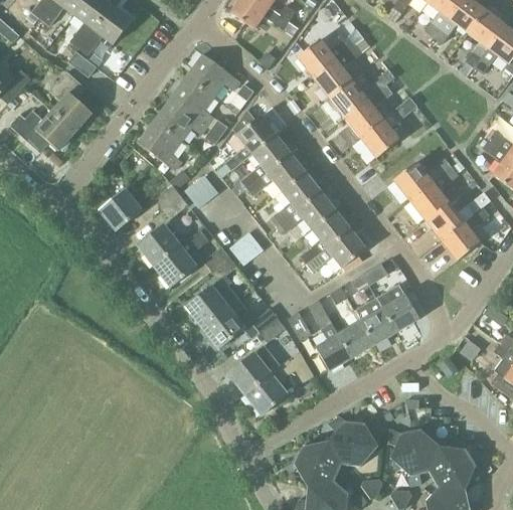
[(40,19),(54,0),(39,0),(31,12),(40,19)]
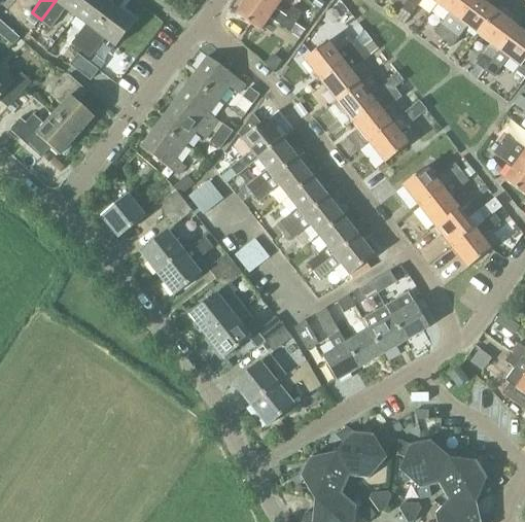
[(76,14),(86,0),(56,0),(41,20),(51,27),(66,7),(76,14)]
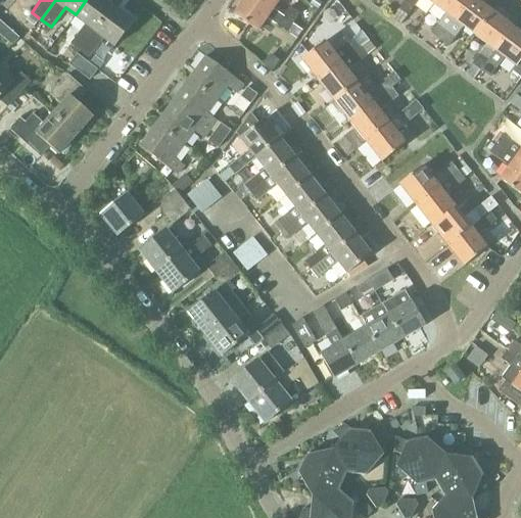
[(86,0),(76,14),(86,22),(72,42),(81,49),(114,4),(108,0),(86,0)]
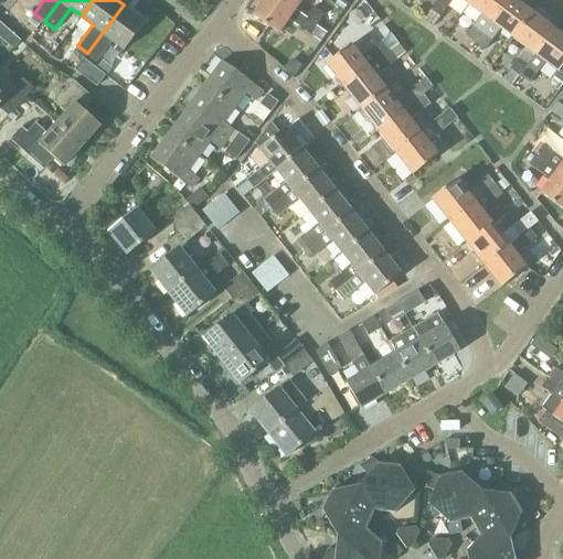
[(296,7),(285,0),(262,0),(254,13),(279,31),(296,7)]
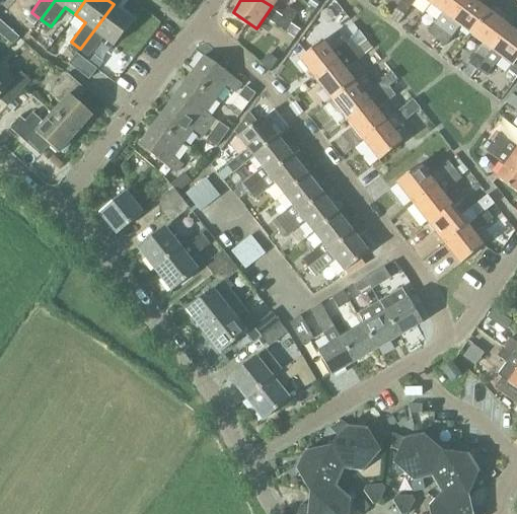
[(401,0),(396,6),(404,13),(414,0),(428,0),(431,2),(432,0),(401,0)]
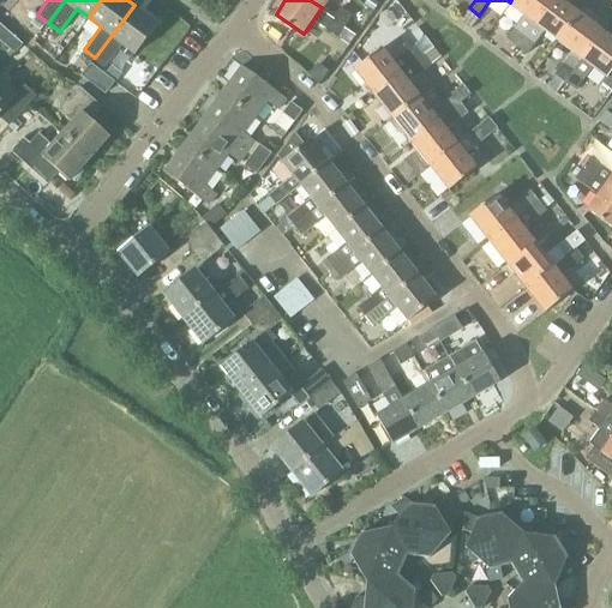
[(517,43),(550,0),(511,0),(510,2),(525,13),(507,36),(517,43)]
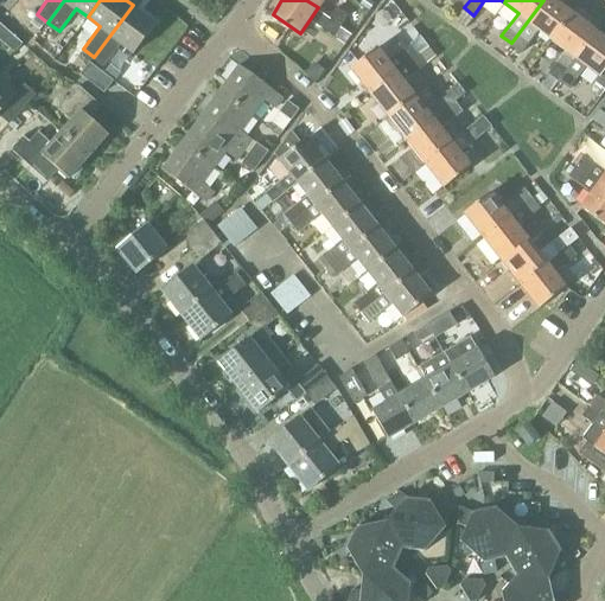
[(553,38),(573,11),(558,0),(543,0),(511,43),(522,51),(539,29),(553,38)]
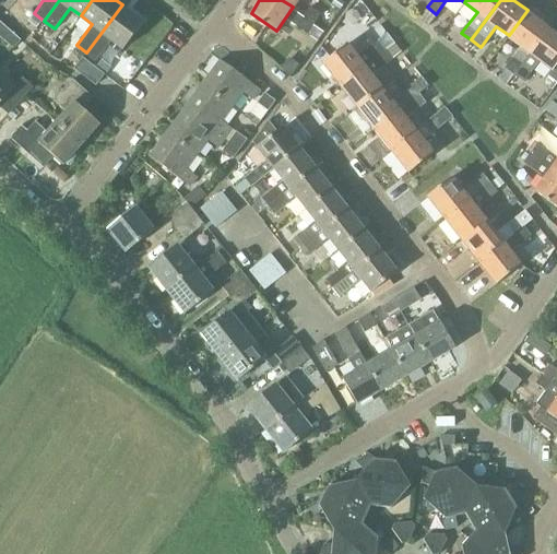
[(122,4),(86,52),(96,60),(111,39),(123,48),(144,21),(122,4)]
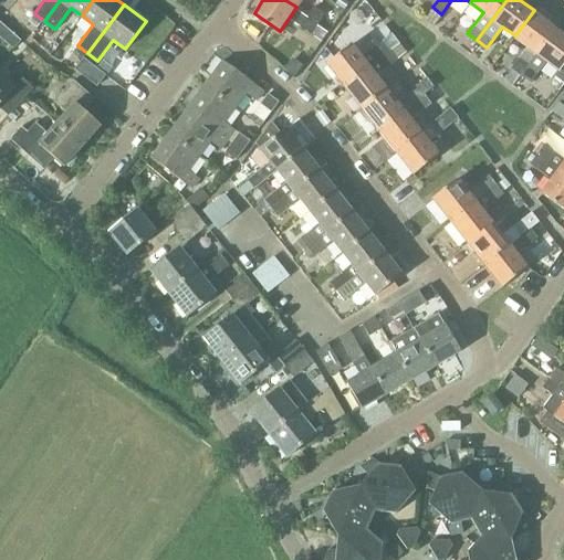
[(307,16),(319,22),(325,12),(314,4),(307,16)]
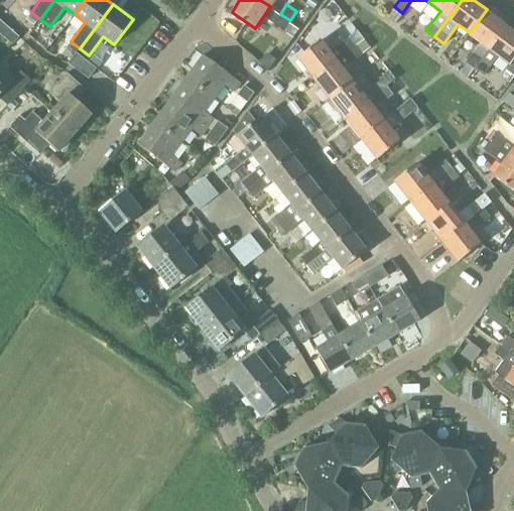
[(475,67),(507,25),(487,9),(470,32),(481,41),(467,60),(475,67)]
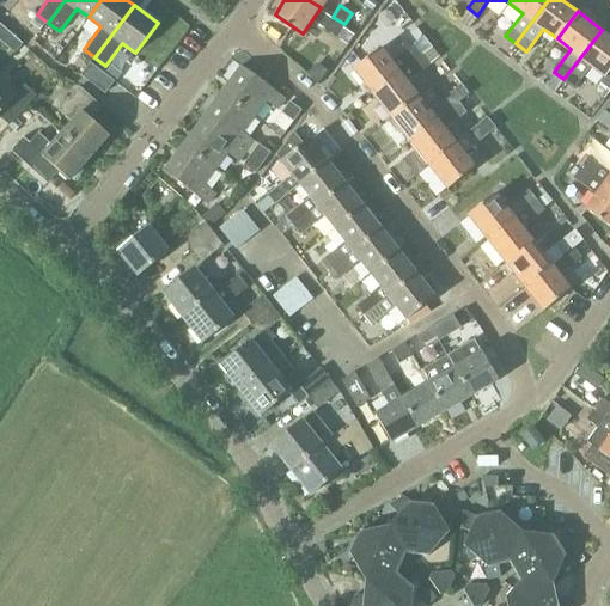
[(345,24),(333,17),(325,26),(337,35),(345,24)]
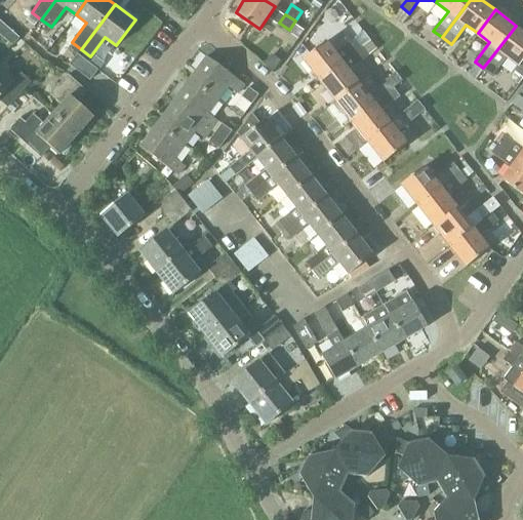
[(2,20),(0,22),(0,32),(13,43),(21,36),(2,20)]
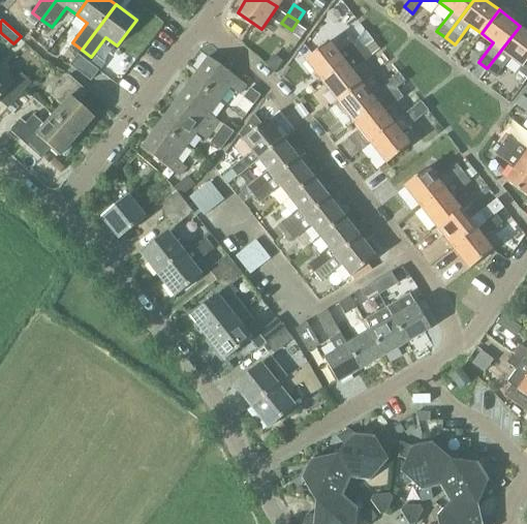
[(526,30),(520,26),(487,68),(496,75),(510,56),(523,65),(520,69),(526,73),(526,30)]
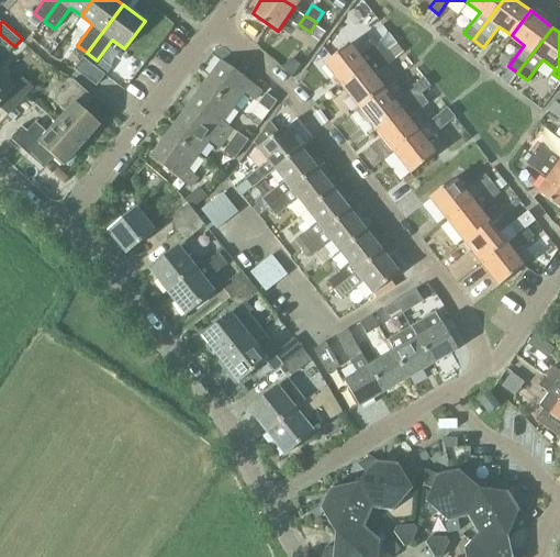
[(343,85),(388,48),(387,47),(396,40),(390,31),(380,39),(359,55),(349,43),(325,62),(343,85)]
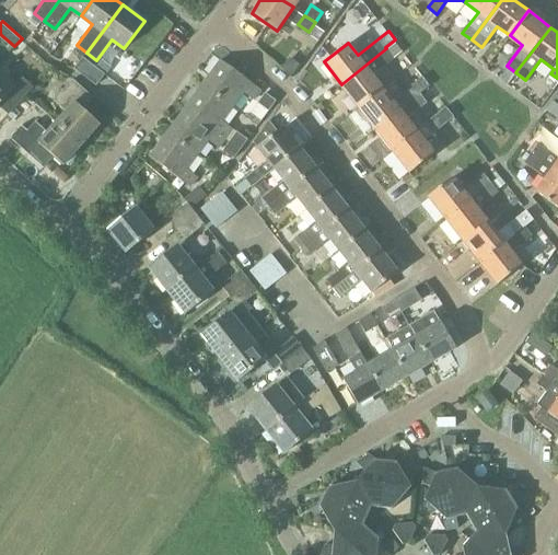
[(358,105),(383,87),(373,73),(393,57),(386,48),(341,84),(358,105)]
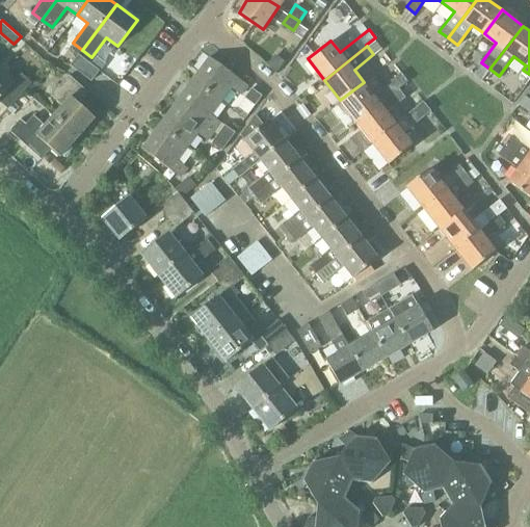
[(91,79),(100,69),(79,53),(71,63),(91,79)]
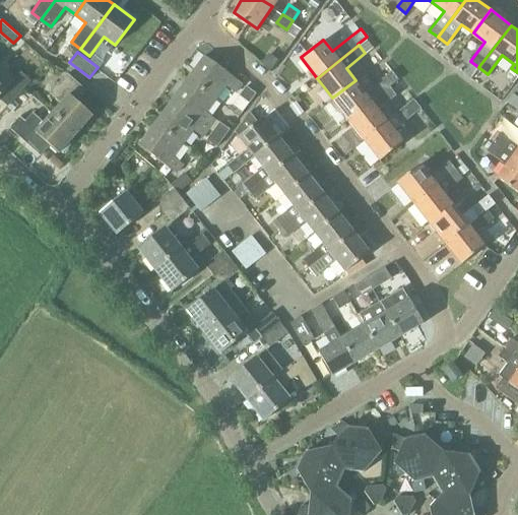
[(188,76),(216,98),(227,83),(236,90),(243,81),(205,54),(188,76)]
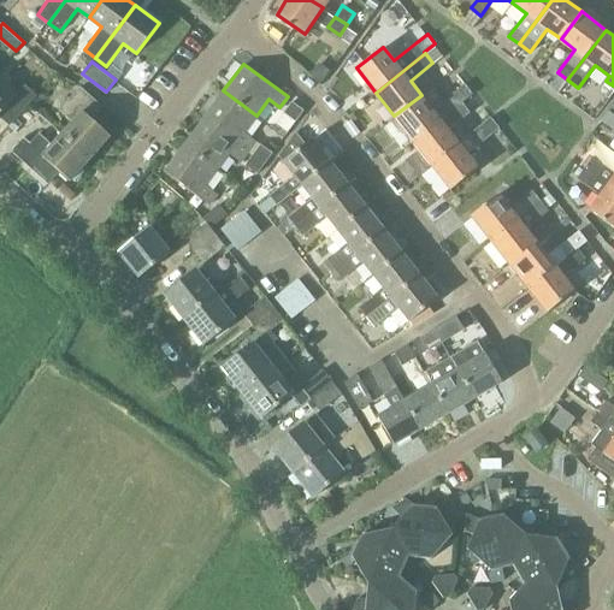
[(413,140),(440,119),(452,110),(462,101),(473,92),(465,82),(432,108),(421,95),(394,116),(413,140)]
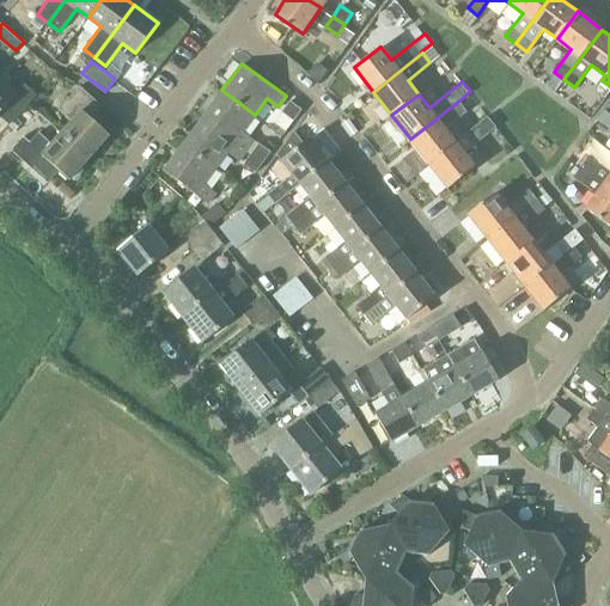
[(0,112),(11,122),(37,93),(25,83),(13,96),(0,84),(0,112)]
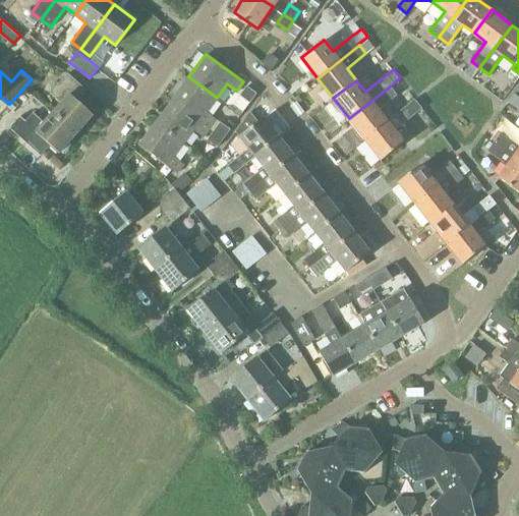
[(62,102),(53,112),(76,132),(94,114),(77,100),(88,90),(68,72),(51,92),(62,102)]
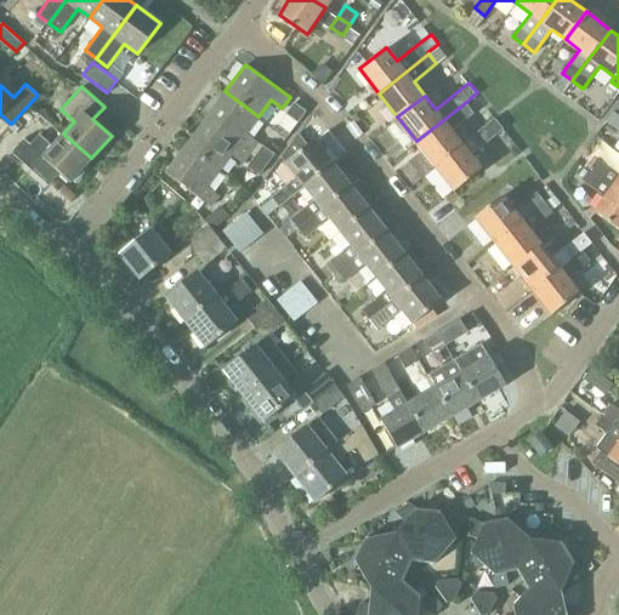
[(246,132),(259,117),(225,91),(205,118),(250,152),(259,141),(246,132)]
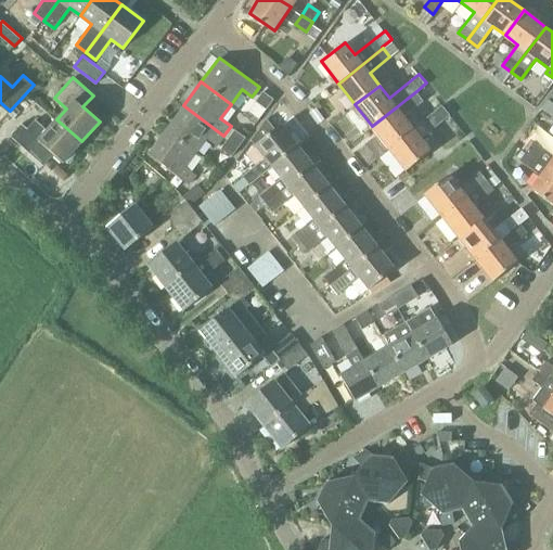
[(267,107),(273,98),(264,90),(256,100),(267,107)]
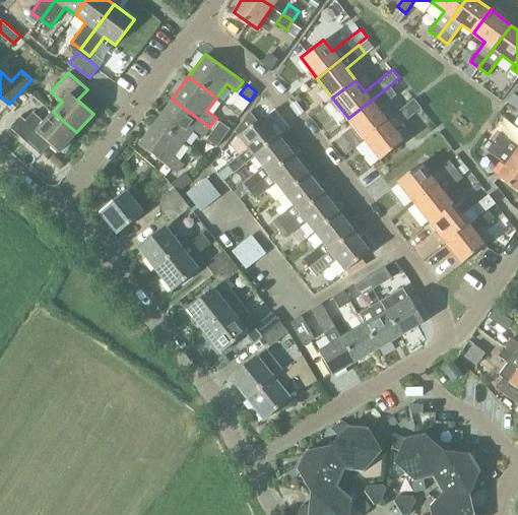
[(397,93),(390,85),(381,92),(388,102),(397,93)]
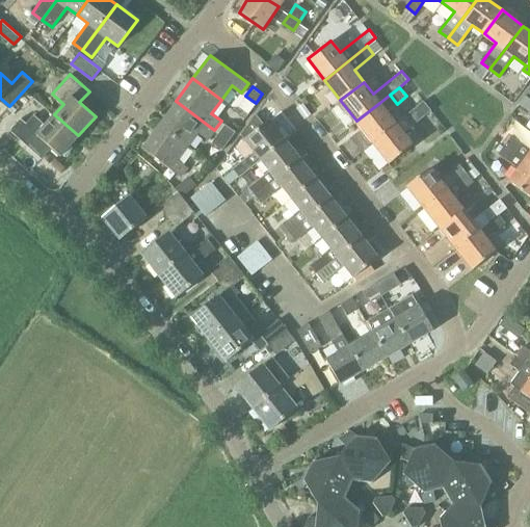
[(396,123),(372,141),(390,162),(413,145),(403,132),(431,108),(424,100),(396,123)]
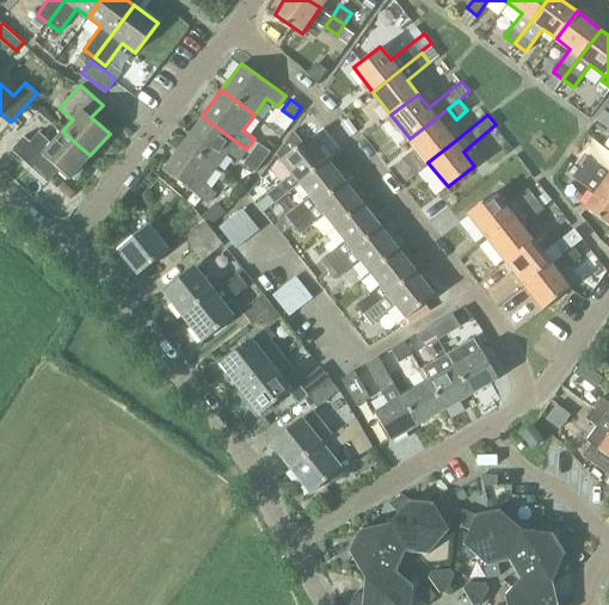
[(246,149),(202,116),(183,142),(216,166),(227,150),(239,159),(246,149)]
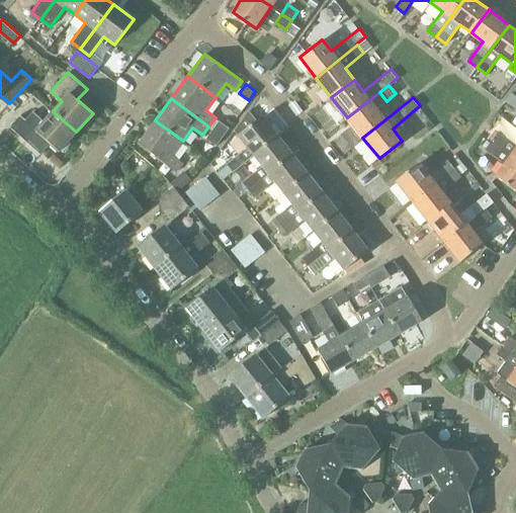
[(362,138),(385,119),(369,100),(347,117),(362,138)]
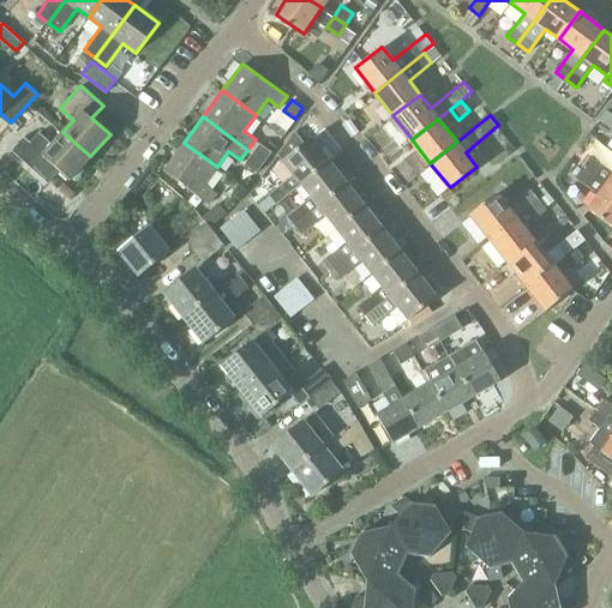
[(277,203),(301,182),(330,160),(311,137),(305,142),(297,130),(279,154),(294,173),(270,193),(277,203)]
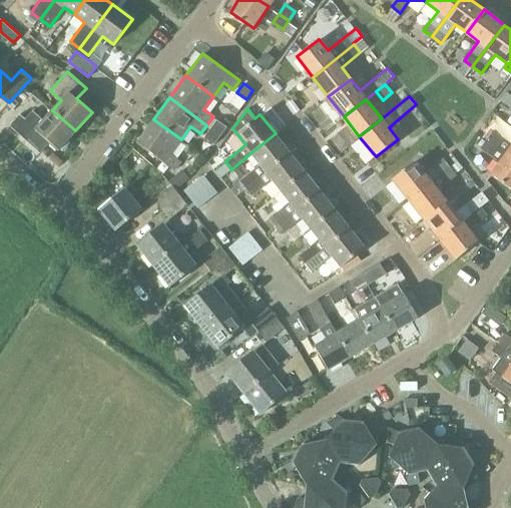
[(75,130),(52,110),(43,119),(32,110),(25,118),(20,113),(10,124),(40,152),(49,141),(58,149),(75,130)]
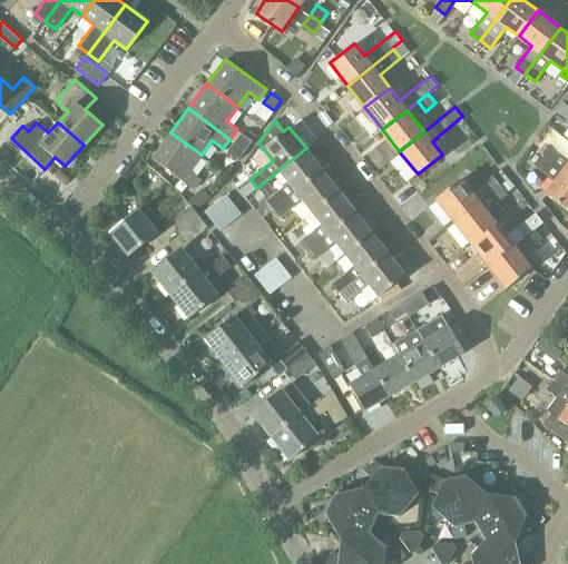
[(202,155),(170,132),(153,157),(194,188),(202,178),(191,170),(202,155)]
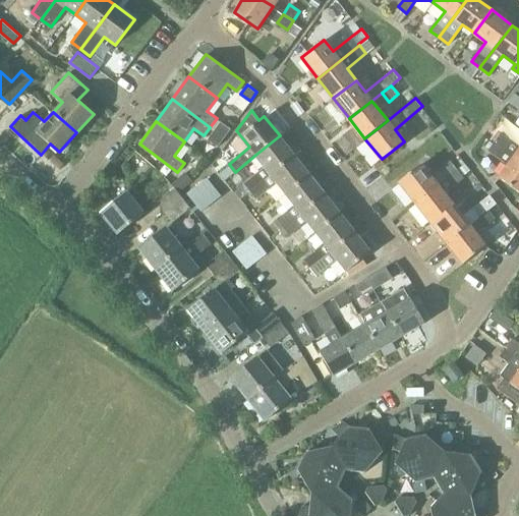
[(221,121),(215,129),(224,136),(230,127),(221,121)]
